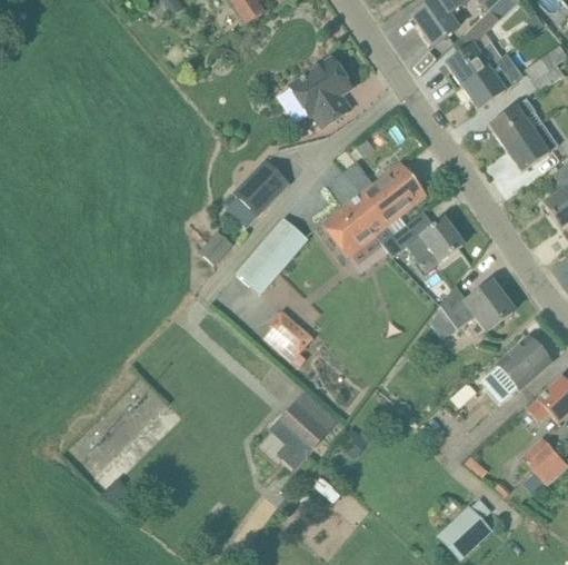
[(168,12),(170,16),(185,7),(180,0),(160,0),(161,1),(168,12)]
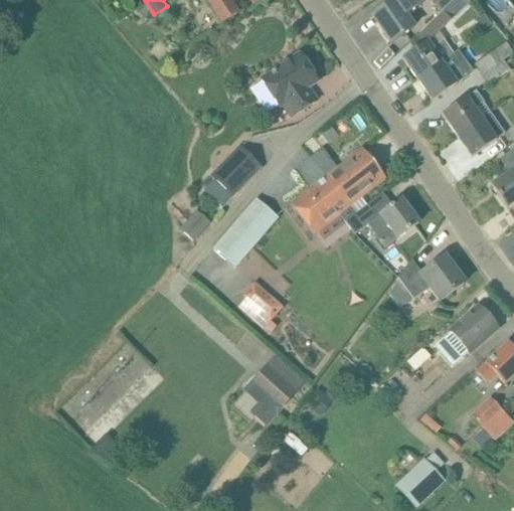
[(235,0),(210,0),(209,1),(222,20),(240,7),(235,0)]
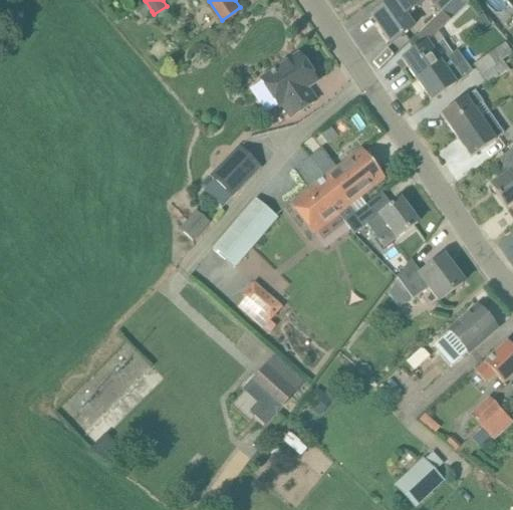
[(372,13),(392,40),(414,25),(405,13),(422,1),(421,0),(393,0),(372,13)]
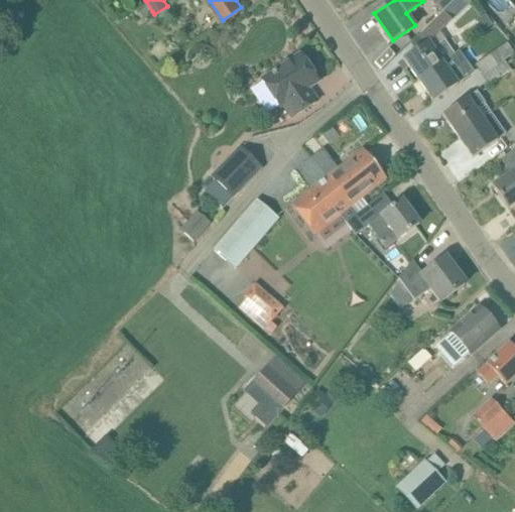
[(152,11),(146,1),(136,8),(142,17),(152,11)]
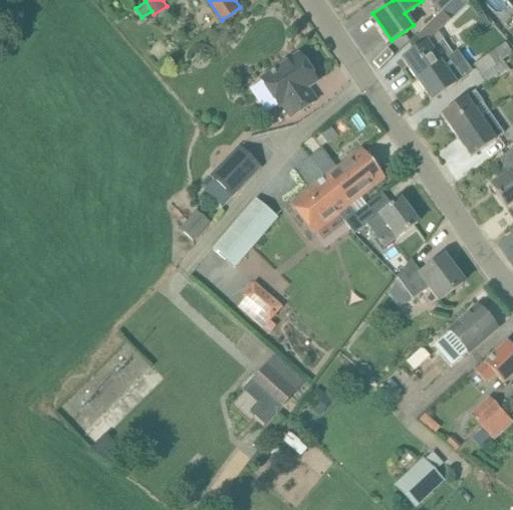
[(443,9),(442,8),(418,32),(426,39),(428,38),(429,39),(439,29),(455,12),(447,5),(443,9)]
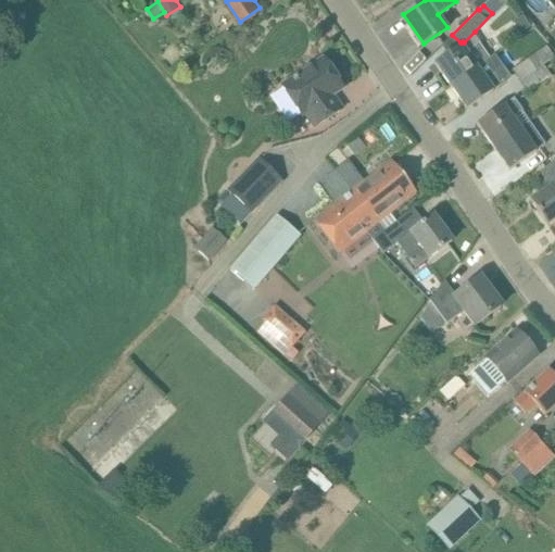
[(522,12),(513,19),(521,30),(530,24),(522,12)]
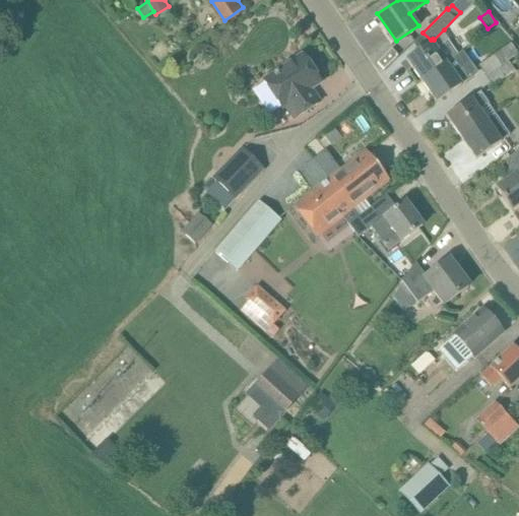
[(437,45),(434,40),(433,39),(431,40),(407,56),(423,78),(463,49),(463,48),(458,51),(449,37),(437,45)]
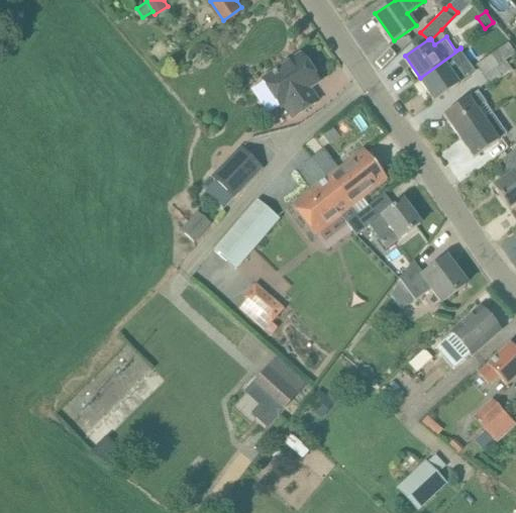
[(507,58),(515,53),(515,49),(509,40),(478,62),(486,73),(507,58)]
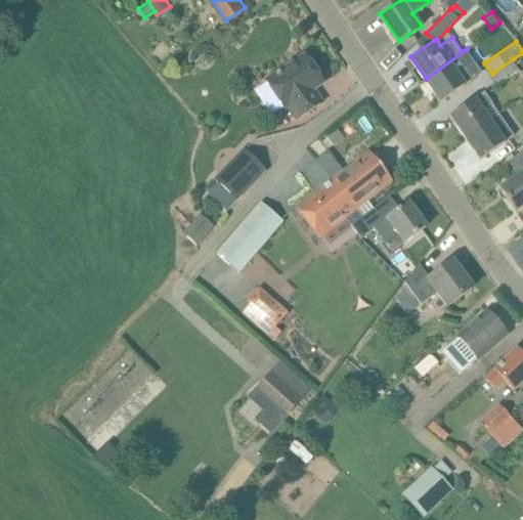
[(467,83),(466,82),(483,70),(467,49),(426,79),(441,100),(467,83)]
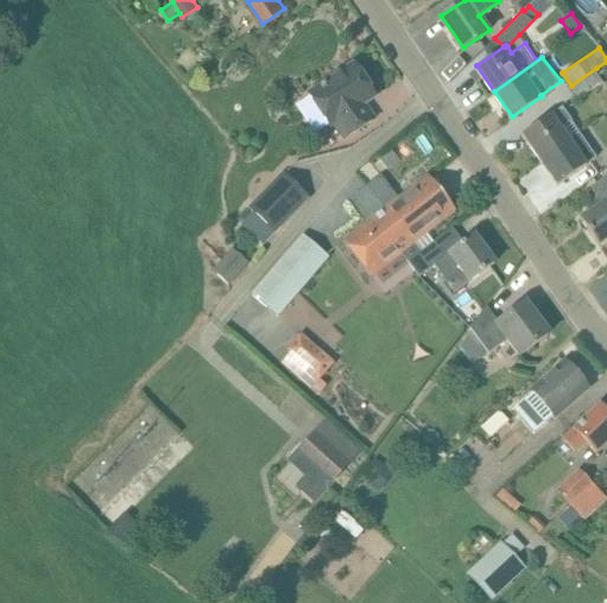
[(346,137),(375,116),(365,101),(375,93),(355,61),(310,90),(332,122),(335,120),(346,137)]
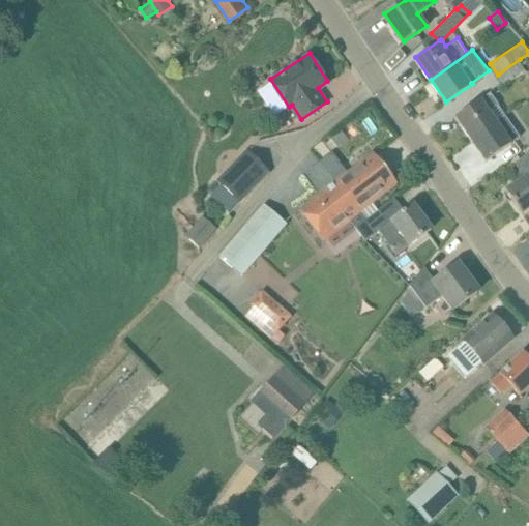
[(526,69),(520,59),(498,75),(504,84),(526,69)]
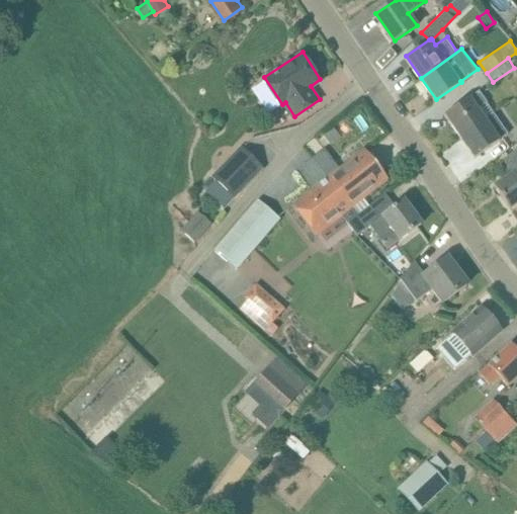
[(460,135),(486,116),(478,106),(487,100),(480,89),(470,96),(470,95),(445,112),(460,135)]
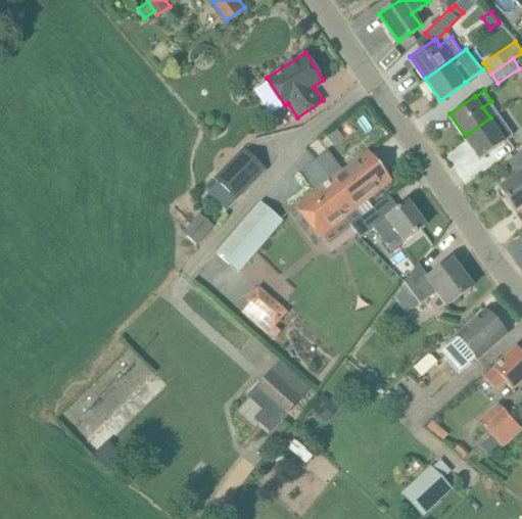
[(465,136),(480,157),(506,140),(504,138),(513,133),(499,112),(490,118),(465,136)]
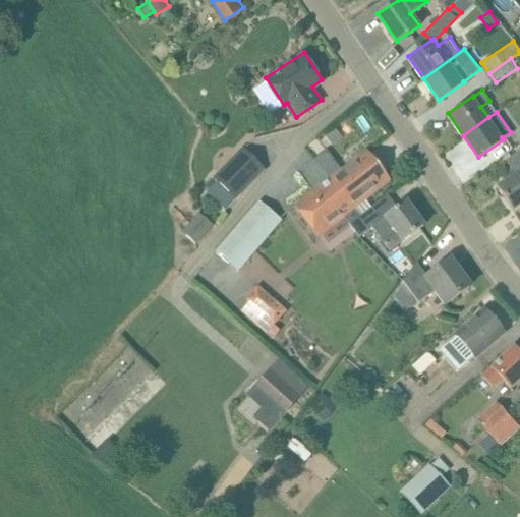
[(333,127),(326,134),(332,141),(340,134),(333,127)]
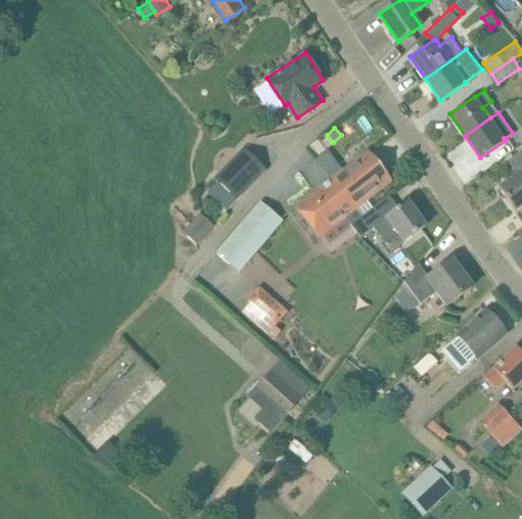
[(236,197),(265,168),(244,147),(216,177),(236,197)]
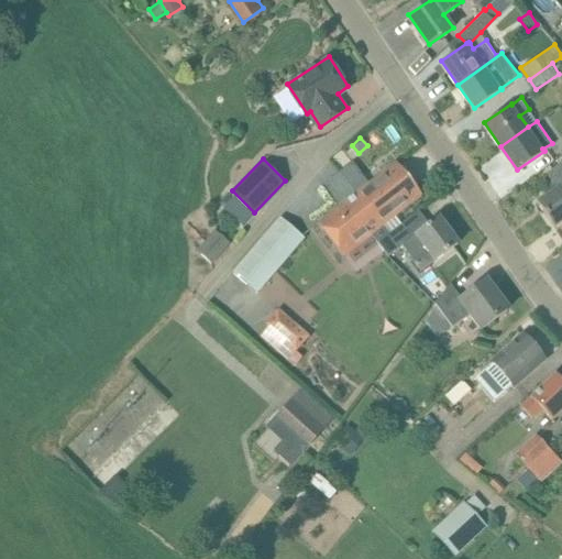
[(383,223),(422,193),(397,160),(357,190),(383,223)]
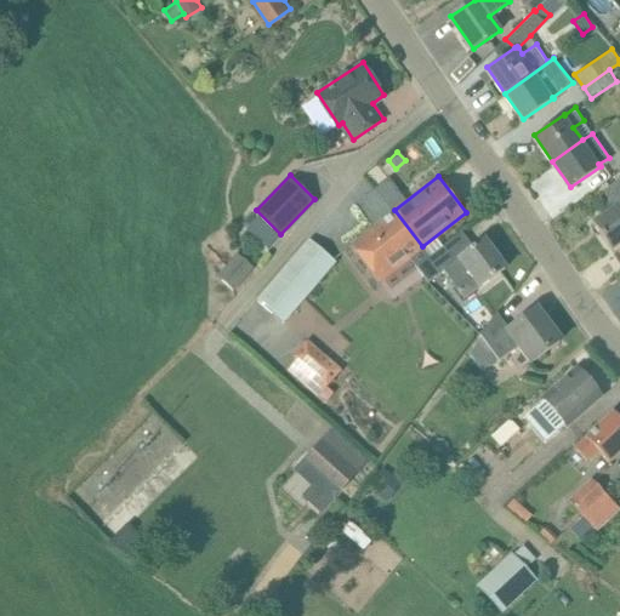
[(619,178),(609,186),(619,200),(593,220),(613,247),(619,241),(619,178)]
